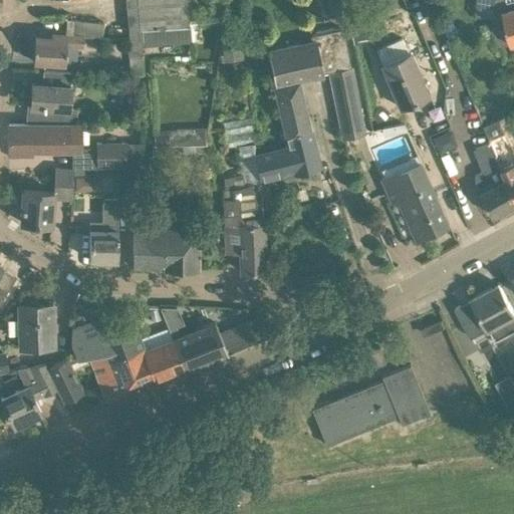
[(124,0),(129,40),(143,40),(143,30),(189,25),(226,20),(226,14),(228,0),(124,0)]
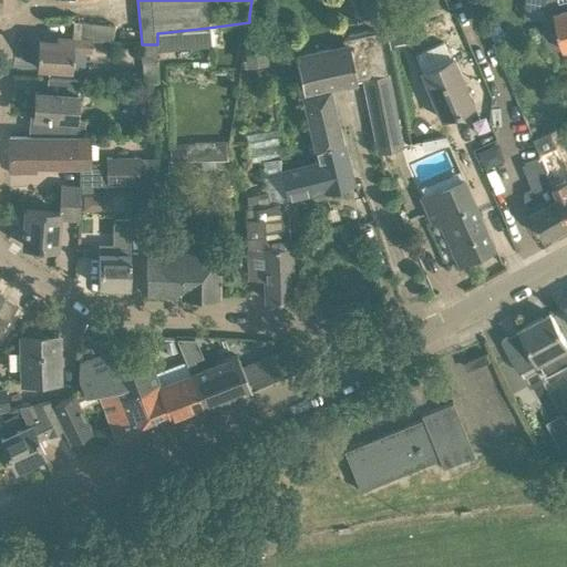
[(524,0),(523,18),(545,21),(546,16),(547,0),(524,0)]
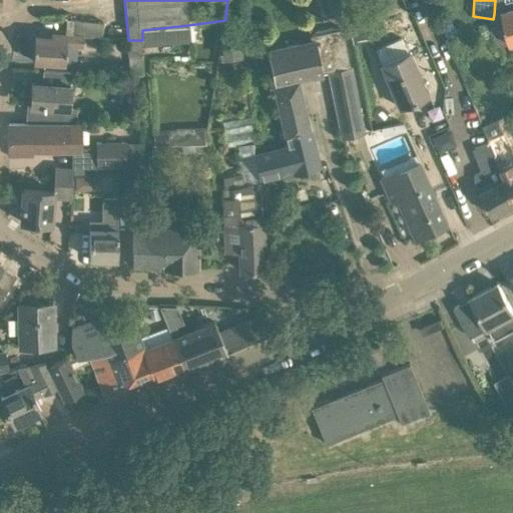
[(494,14),(493,19),(491,32),(500,47),(512,43),(512,7),(501,10),(502,12),(494,14)]
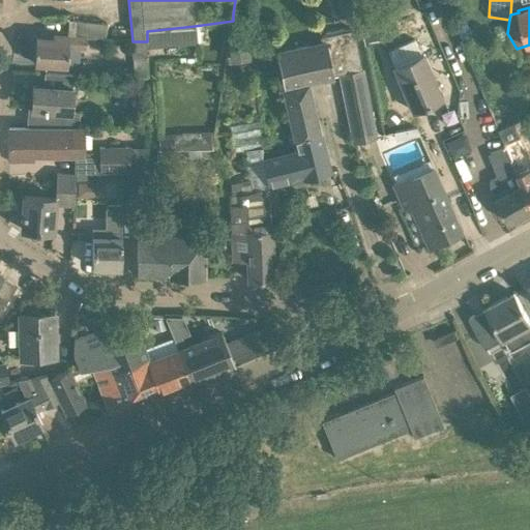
[(379,26),(373,9),(359,16),(364,46),(386,41),(379,26)]
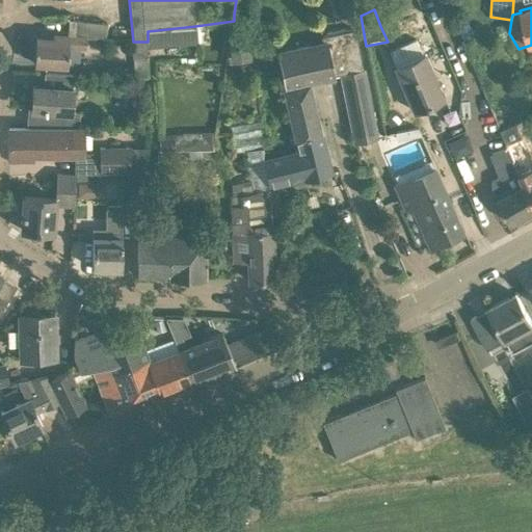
[(104,40),(105,23),(62,19),(62,20),(75,21),(74,36),(53,34),(52,38),(35,37),(33,63),(67,65),(79,68),(80,49),(86,49),(86,38),(104,40)]
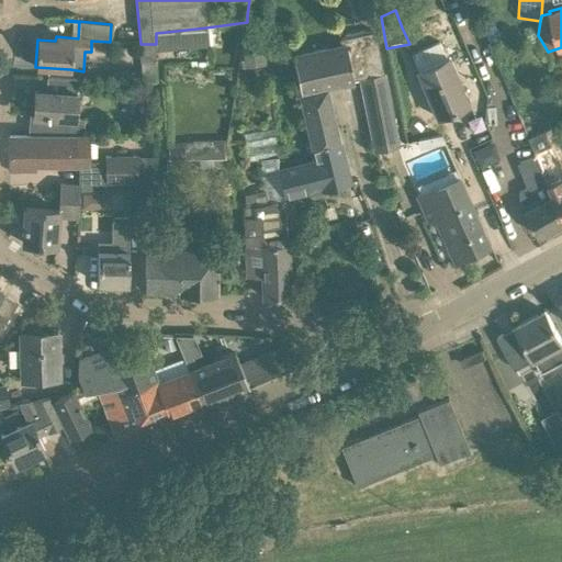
[(156,33),(156,44),(156,52),(209,46),(206,27),(156,33)]
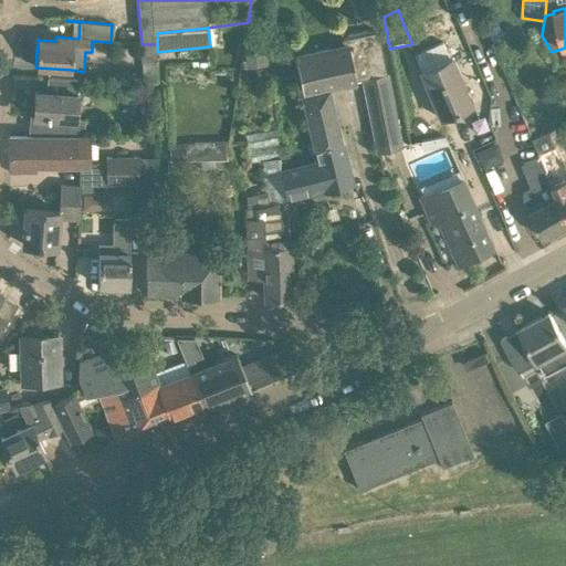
[(341,40),(342,46),(347,45),(355,81),(364,79),(365,81),(364,81),(378,152),(399,147),(385,74),(386,74),(377,32),(341,40)]
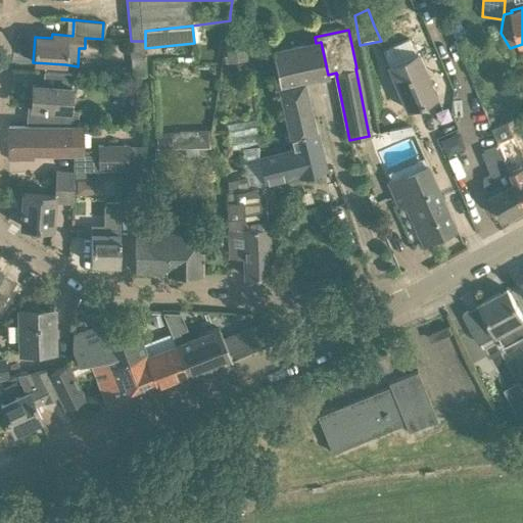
[(145,78),(145,48),(145,41),(131,41),(129,41),(129,57),(131,57),(132,77),(145,78)]
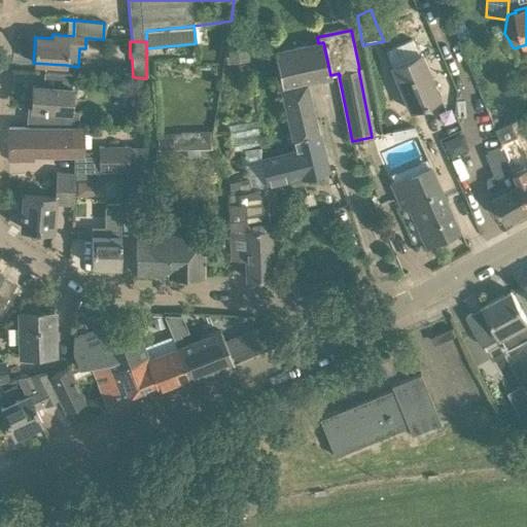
[(323,42),(318,43),(273,54),(289,140),(318,133),(306,82),(339,75),(340,75),(339,73),(330,75),(323,42)]
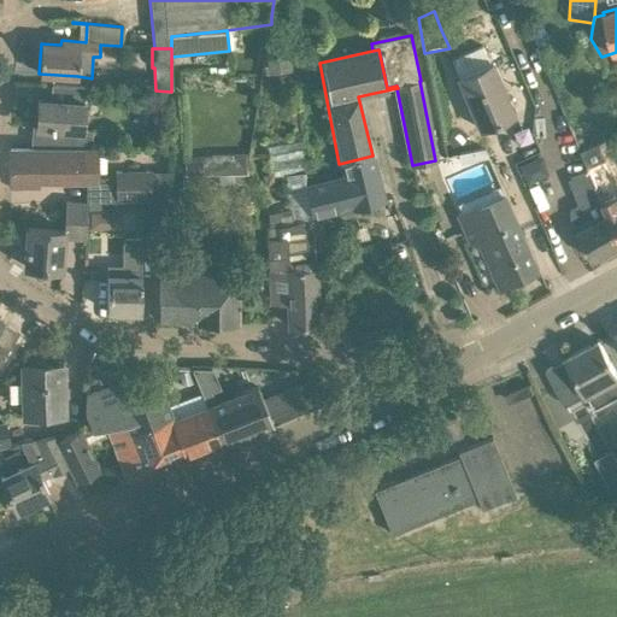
[(265,53),(268,70),(292,68),(289,51),(265,53)]
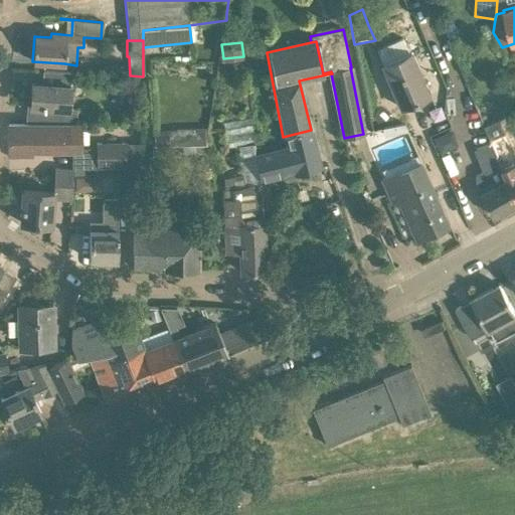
[(400,108),(428,96),(408,54),(381,67),(400,108)]
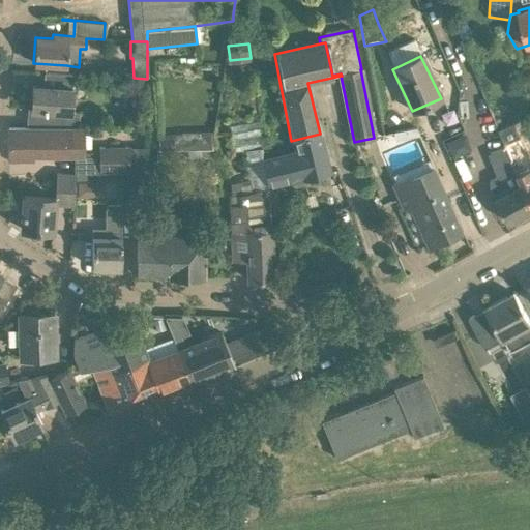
[(70,111),(72,75),(45,72),(43,86),(32,85),(31,109),(32,110),(31,125),(27,125),(61,126),(61,124),(78,125),(79,112),(70,111)]
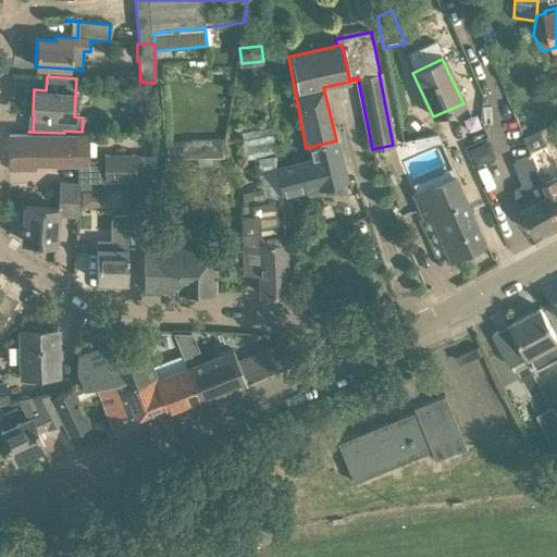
[(19,77),(17,87),(38,87),(38,77),(19,77)]
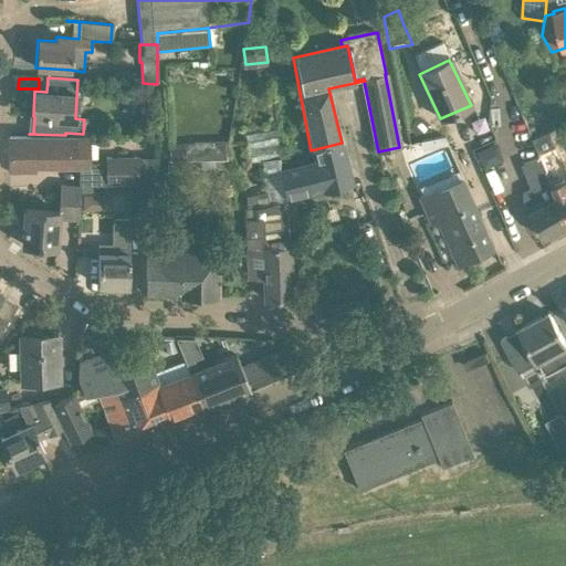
[(148,102),(157,93),(148,83),(139,92),(148,102)]
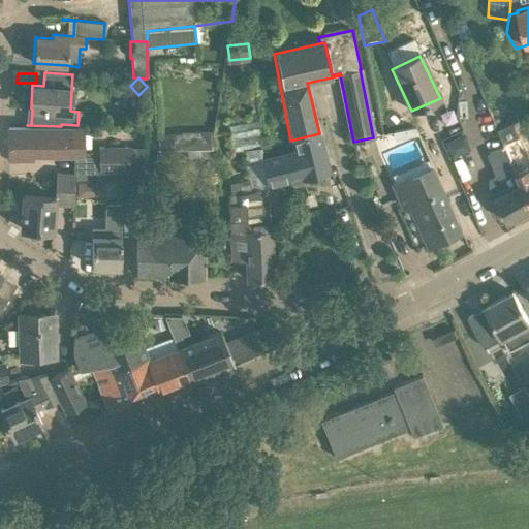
[(230,145),(259,144),(258,122),(229,123),(230,145)]
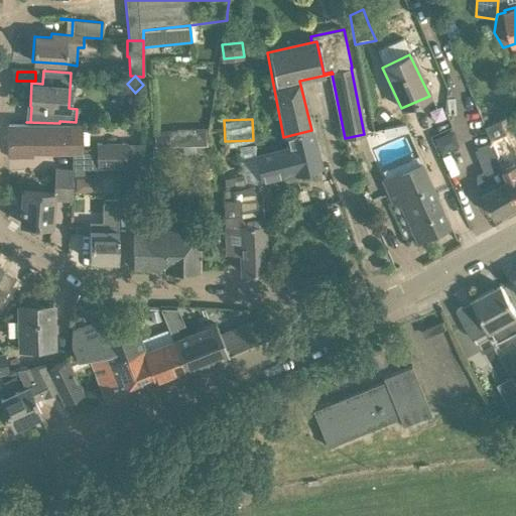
[(491,143),(502,169),(501,170),(515,198),(515,148),(499,119),(483,125),(491,143)]
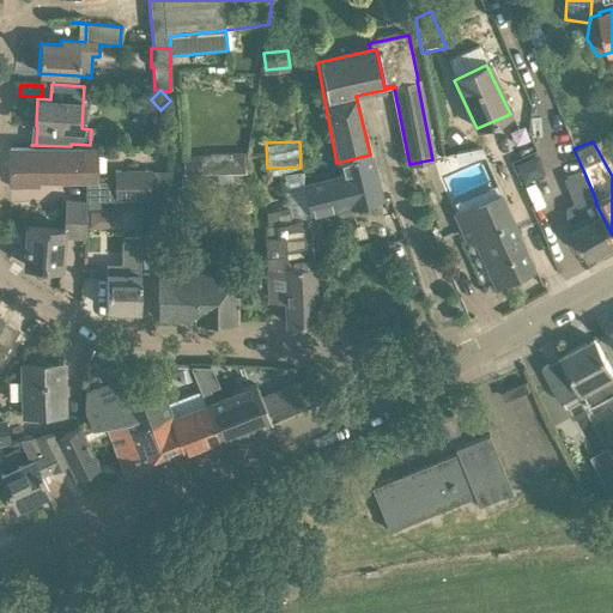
[(97,149),(11,147),(10,182),(35,183),(35,178),(85,177),(85,201),(87,201),(114,201),(114,200),(170,199),(169,170),(115,171),(107,176),(97,176),(97,149)]
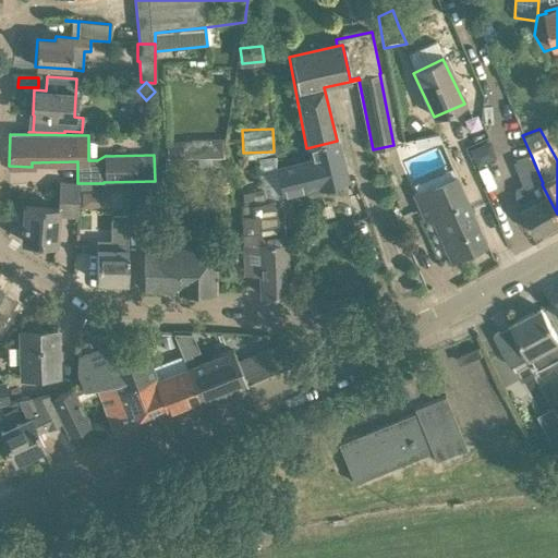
[(416,147),(443,143),(438,134),(415,138),(416,147)]
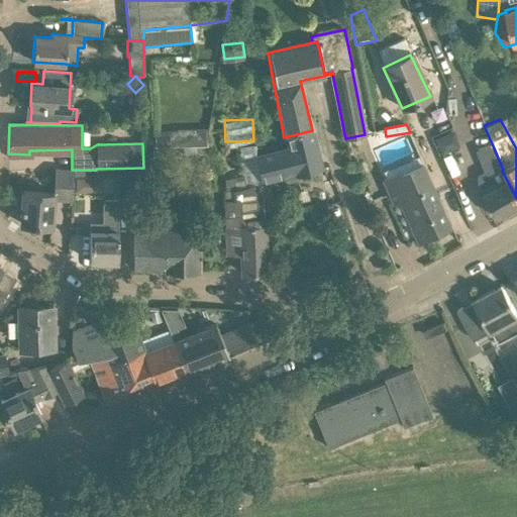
[(154,146),(206,145),(206,128),(177,129),(177,130),(154,131),(154,146)]
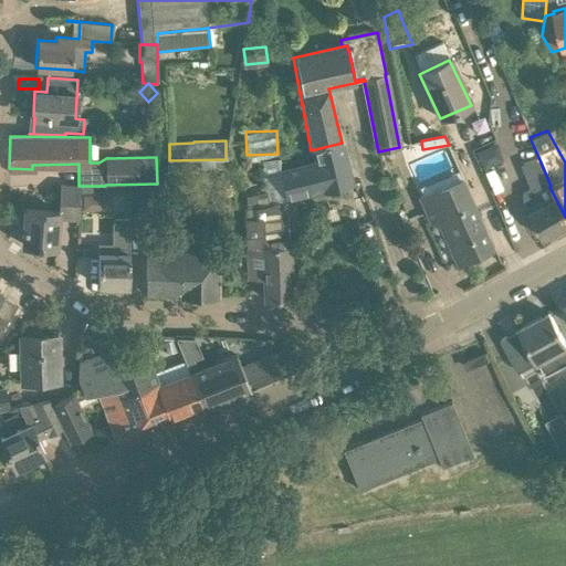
[(283,200),(290,232),(300,231),(295,195),(310,191),(311,195),(352,184),(342,143),(311,150),(312,160),(279,169),(285,200),(283,200)]
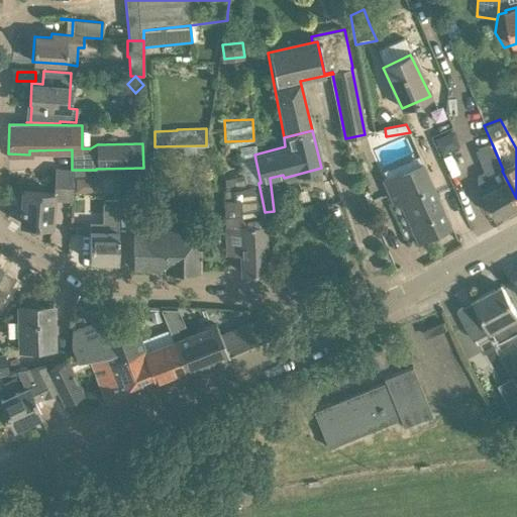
[(503,170),(492,143),(476,150),(485,171),(478,175),(479,185),(482,191),(478,193),(486,207),(490,205),(497,217),(516,206),(516,198),(502,171),(503,170)]
